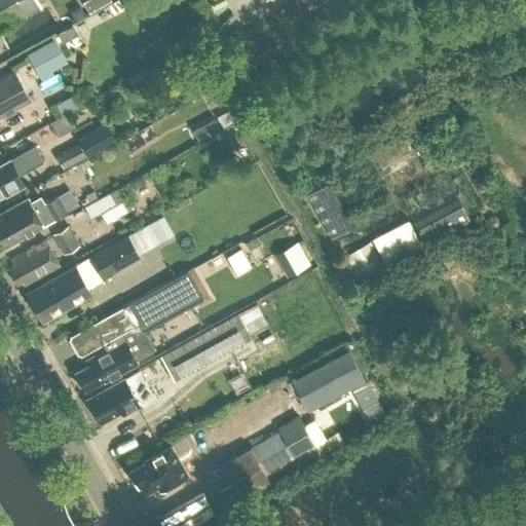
[(37,0),(0,0),(0,27),(40,5),(37,0)]
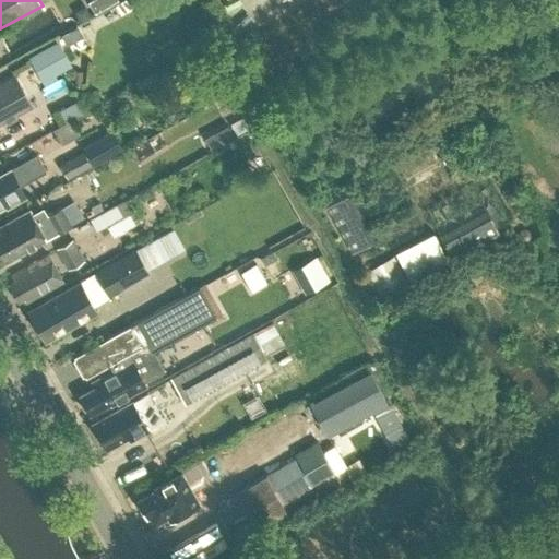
[(88,0),(87,1),(94,12),(115,0),(88,0)]
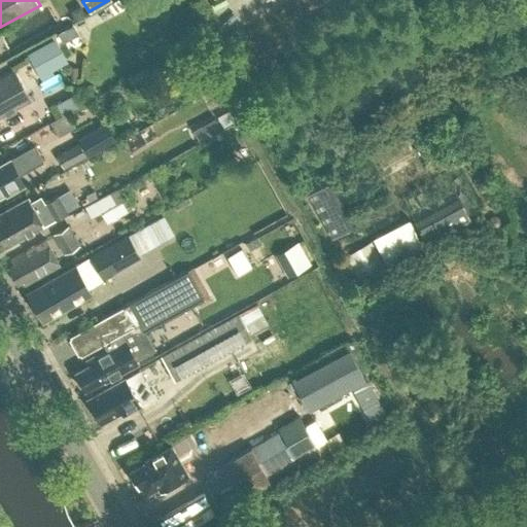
[(53,40),(27,54),(39,77),(65,64),(53,40)]
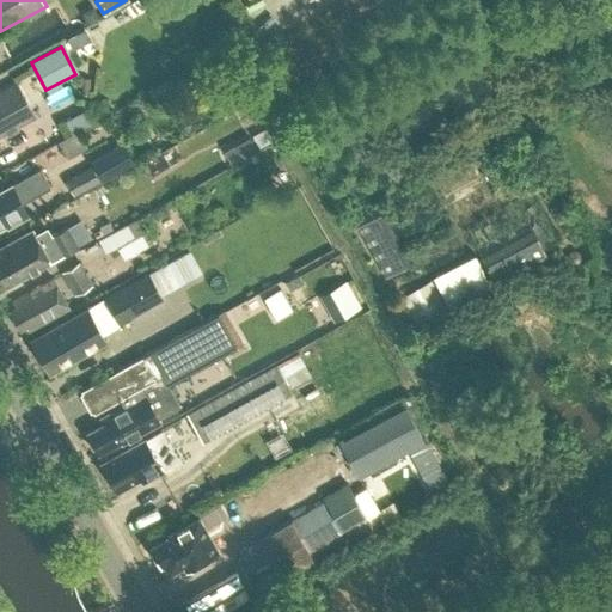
[(14,80),(0,87),(0,136),(36,117),(14,80)]
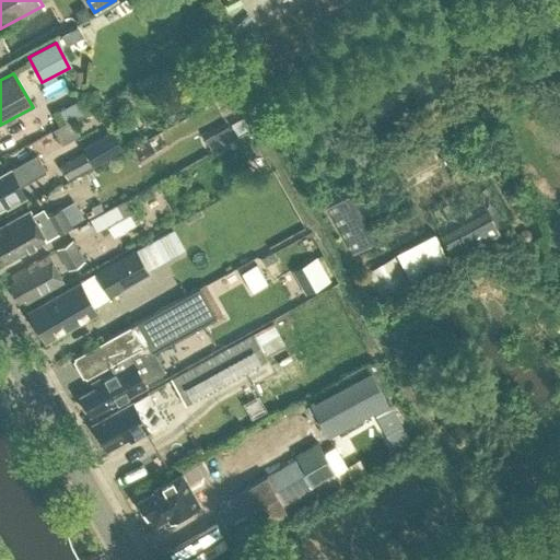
[(242,117),(230,124),(236,136),(248,128),(242,117)]
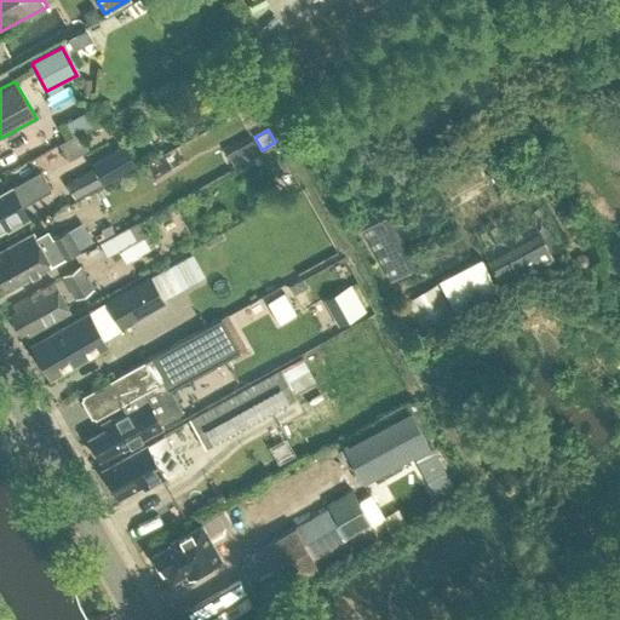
[(102,182),(133,164),(122,143),(90,162),(102,182)]
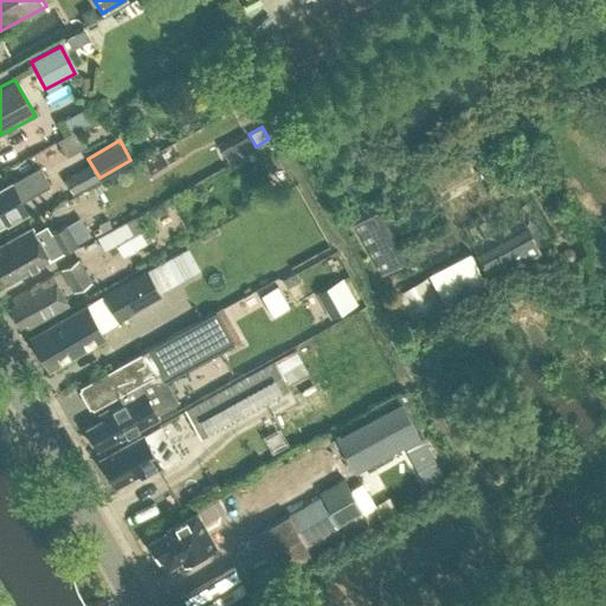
[(71,193),(97,179),(89,163),(63,178),(71,193)]
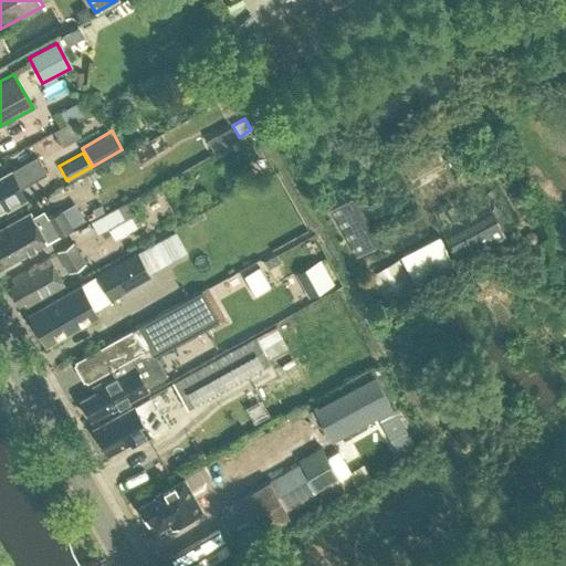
[(0,208),(4,206),(7,207),(23,198),(18,188),(44,173),(35,156),(0,176),(0,208)]
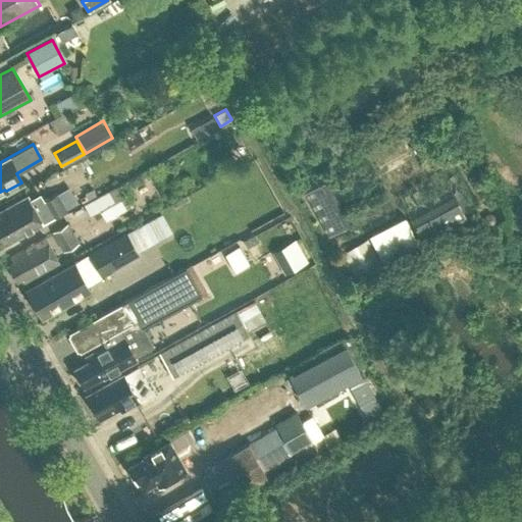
[(105,221),(132,207),(119,187),(85,206),(91,218),(100,212),(105,221)]
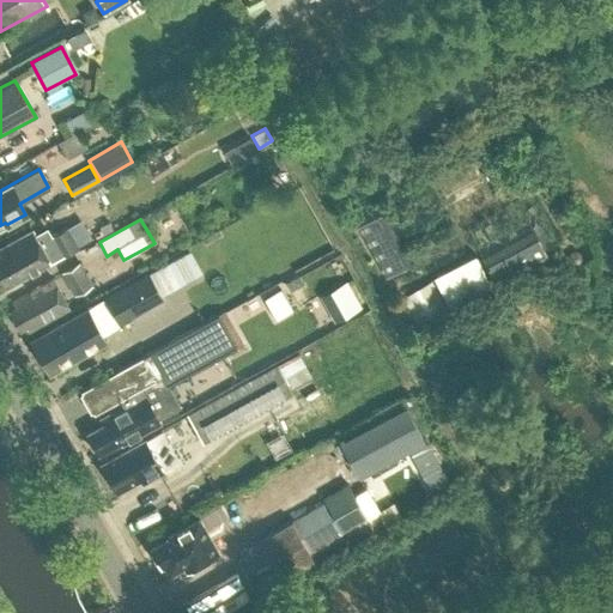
[(7,248),(0,252),(0,286),(48,260),(49,262),(77,247),(66,226),(50,235),(50,234),(38,241),(31,229),(5,243),(7,248)]
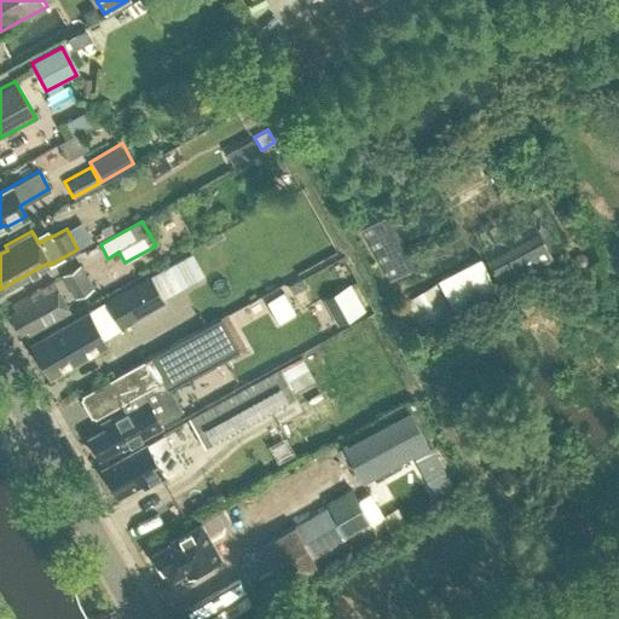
[(162,296),(203,273),(191,253),(150,276),(149,275),(103,300),(120,328),(166,302),(162,296)]
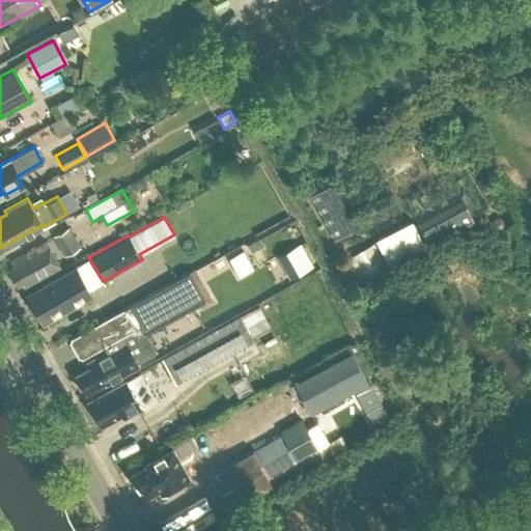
[(78,245),(71,230),(68,227),(52,235),(63,256),(79,247),(78,245)]
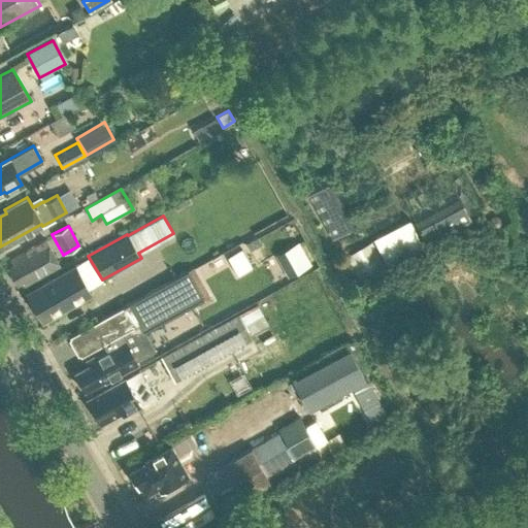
[(9,259),(12,264),(7,267),(17,285),(22,282),(25,286),(60,266),(45,239),(9,259)]
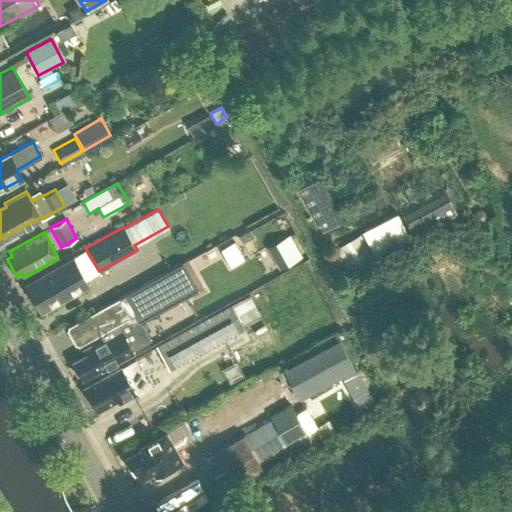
[(333,248),(348,276),(376,261),(360,232),(333,248)]
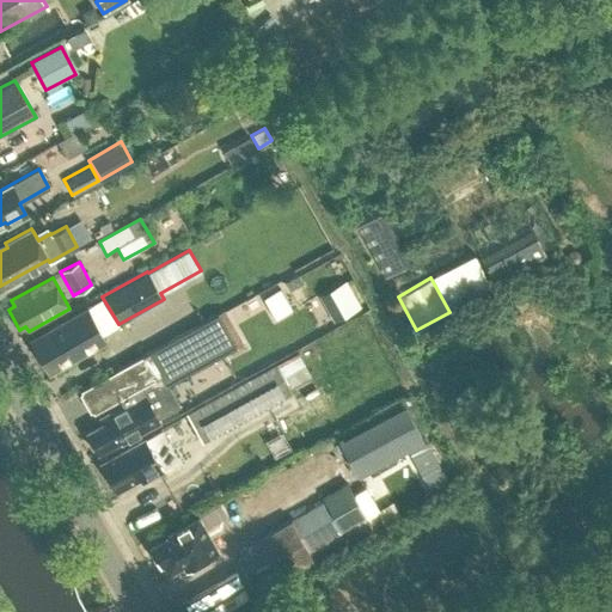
[(360,306),(346,280),(319,294),(334,320),(360,306)]
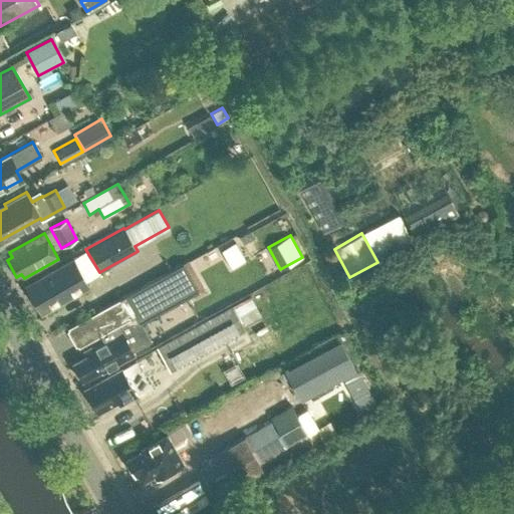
[(72,258),(25,284),(40,312),(88,285),(72,258)]
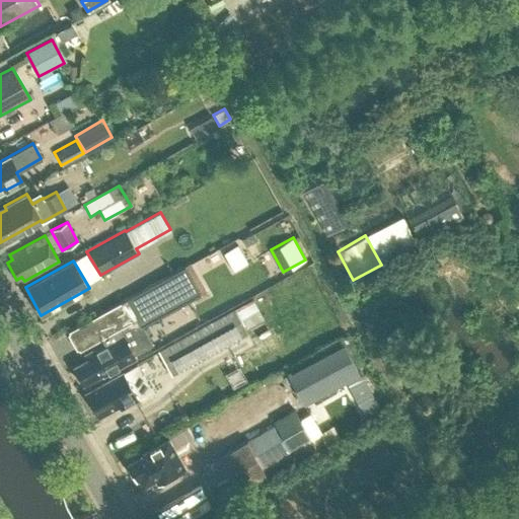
[(135,356),(119,327),(135,317),(140,326),(199,294),(183,266),(68,330),(78,350),(99,338),(102,343),(89,351),(91,356),(73,366),(75,368),(73,373),(77,379),(81,380),(83,383),(102,374),(135,356)]
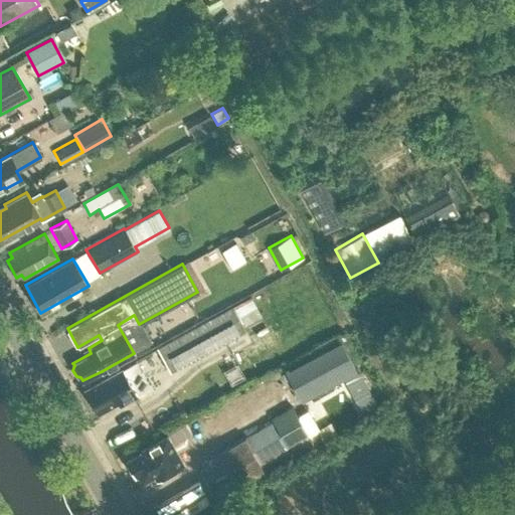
[(249,296),(231,306),(244,329),(263,319),(249,296)]
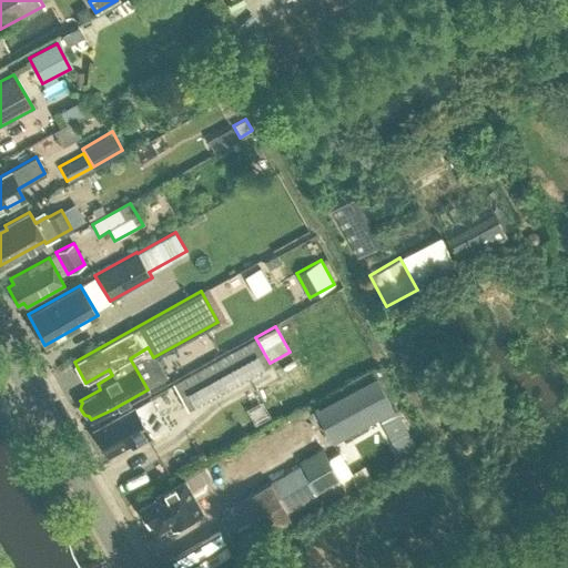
[(255,337),(172,384),(186,409),(270,363),(255,337)]
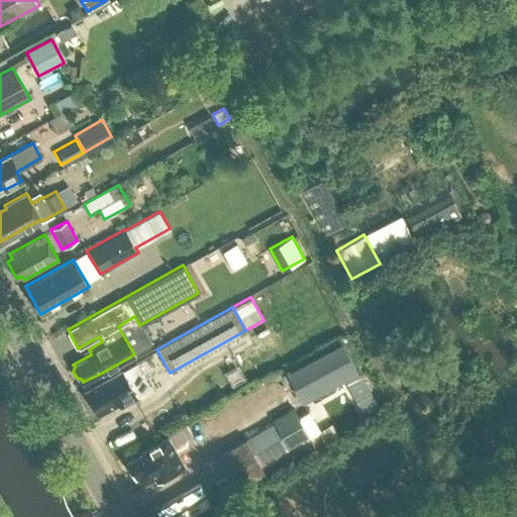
[(302,404),(357,373),(342,343),(286,375),(302,404)]
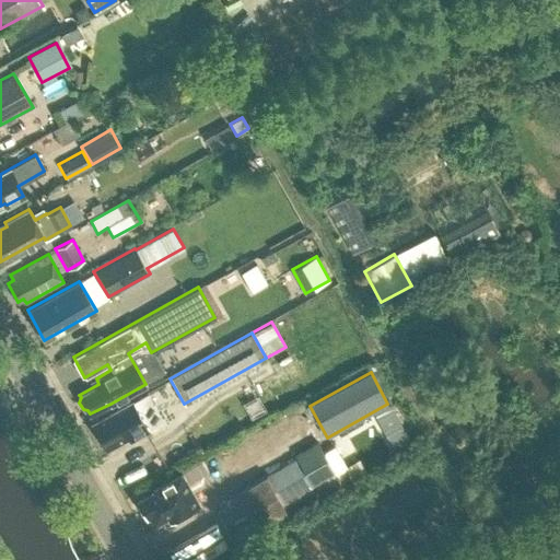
[(131,399),(91,422),(105,447),(127,435),(129,440),(148,430),(148,428),(162,420),(147,393),(132,400),(131,399)]
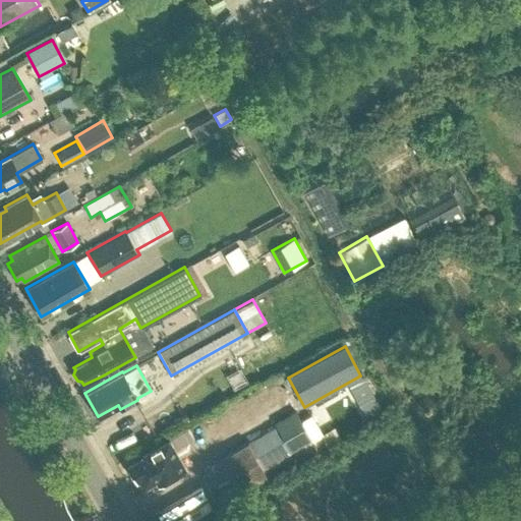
[(276,424),(246,442),(198,469),(218,502),(266,474),(259,465),(290,448),(292,452),(312,440),(294,408),(274,420),(276,424)]
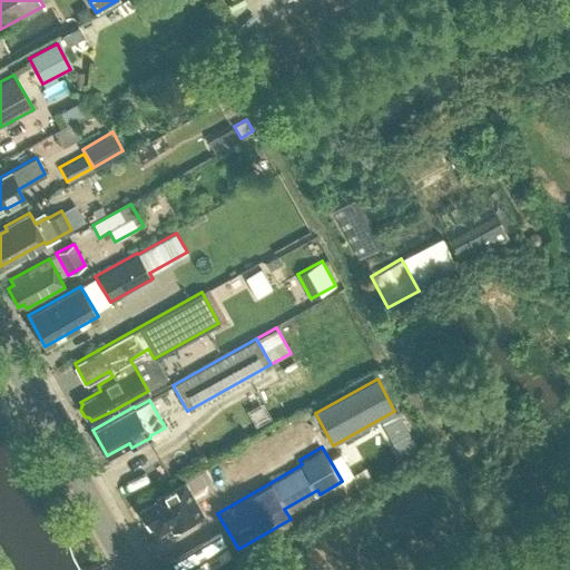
[(156,499),(139,508),(149,526),(151,523),(156,532),(169,524),(172,529),(202,512),(184,481),(154,497),(156,499)]
